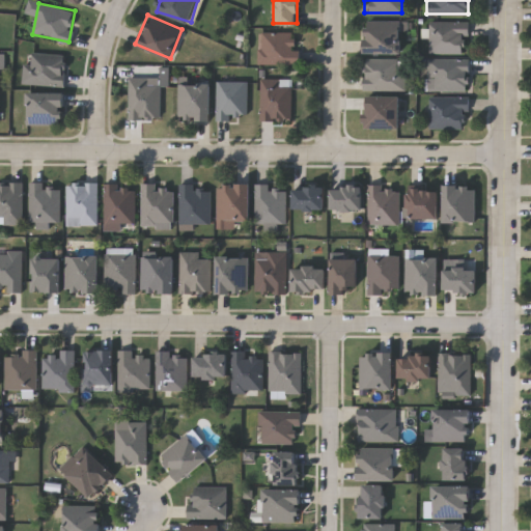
[(400,52),(364,52),(364,20),(400,20),(400,52)]
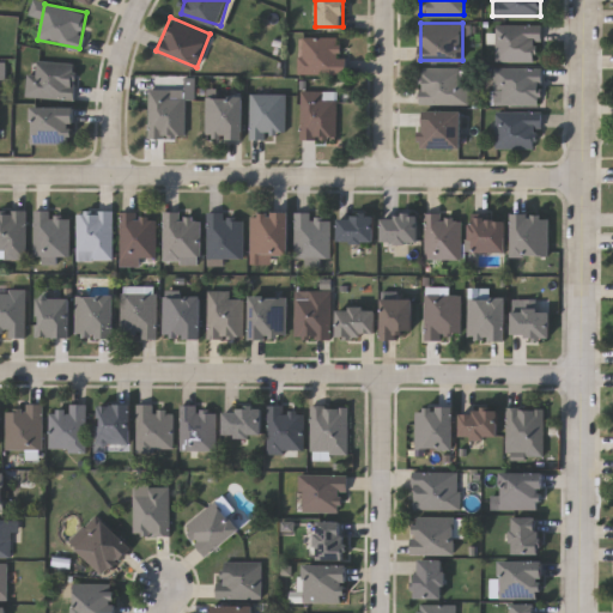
[(539,60),(495,60),(495,24),(539,24),(539,60)]
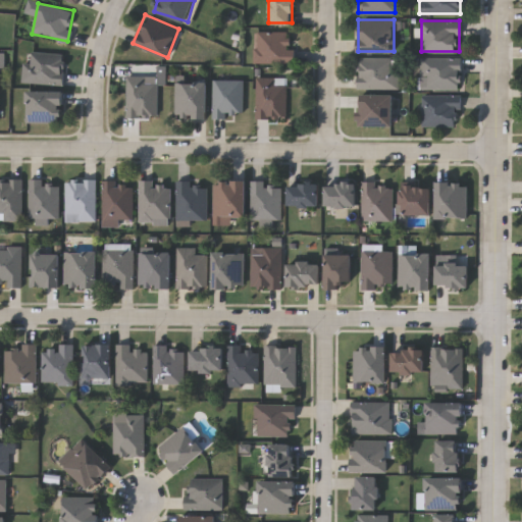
[(254,31),(293,31),(292,62),(254,62),(254,31)]
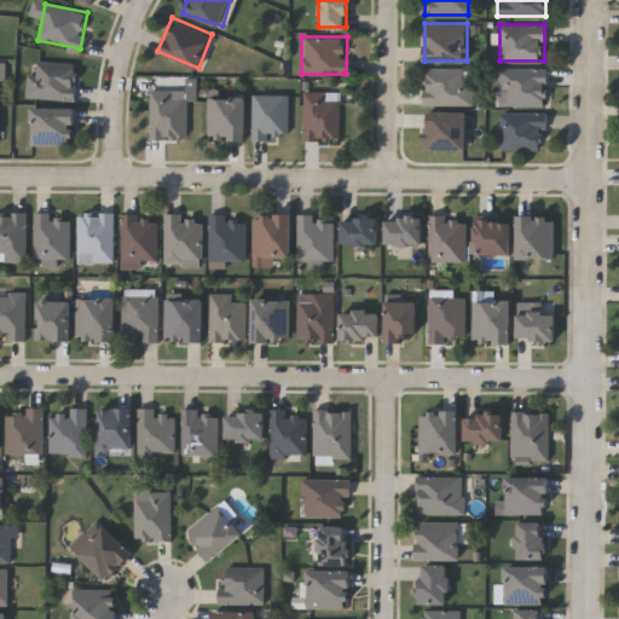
[(25,97),(25,73),(35,73),(35,61),(75,62),(74,98),(25,97)]
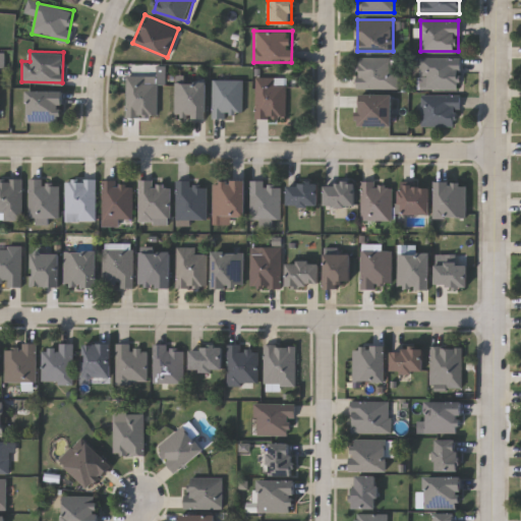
[(417,56),(458,56),(458,89),(417,89),(417,56)]
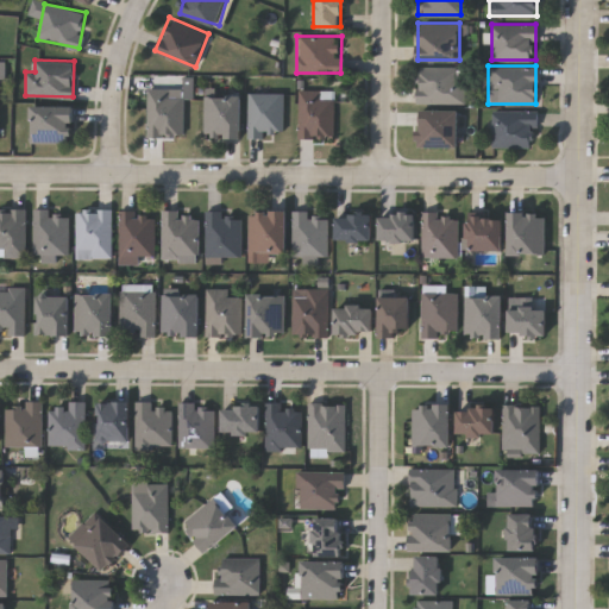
[(463,101),(416,101),(416,67),(463,67),(463,101)]
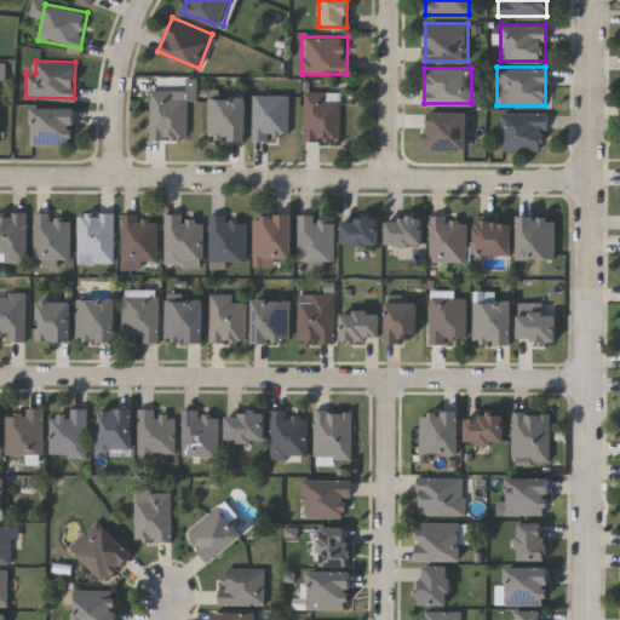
[(185,138),(149,138),(149,90),(185,90),(185,138)]
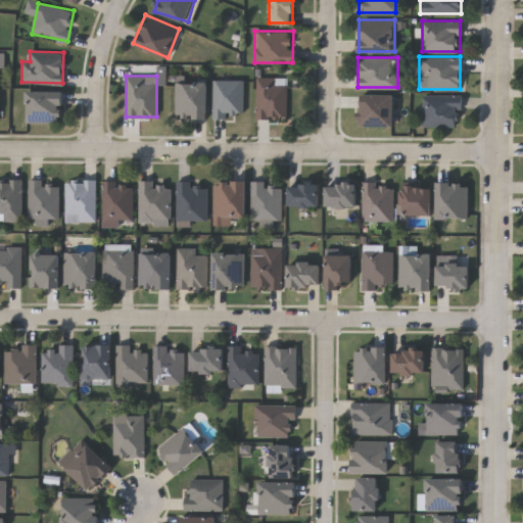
[(286,117),(255,117),(255,76),(286,76),(286,117)]
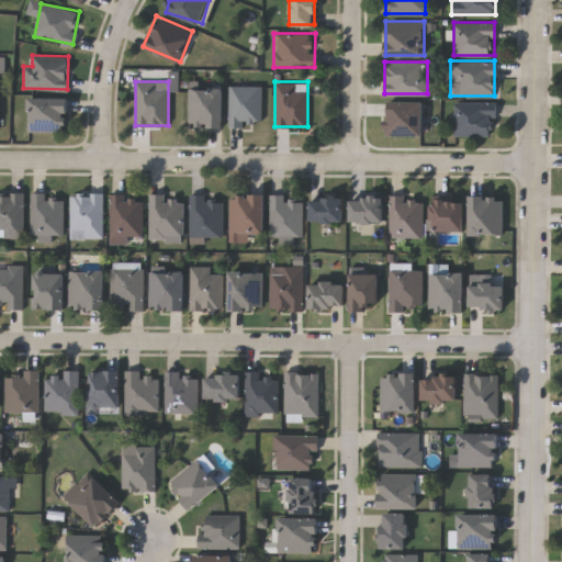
[(222,85),(222,125),(188,125),(188,85),(222,85)]
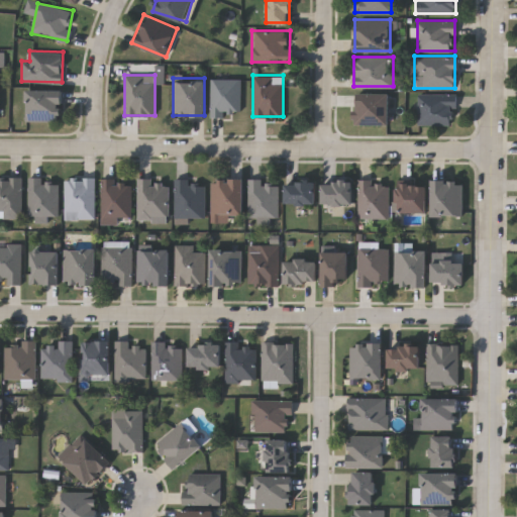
[(210,115),(210,79),(240,79),(240,115),(210,115)]
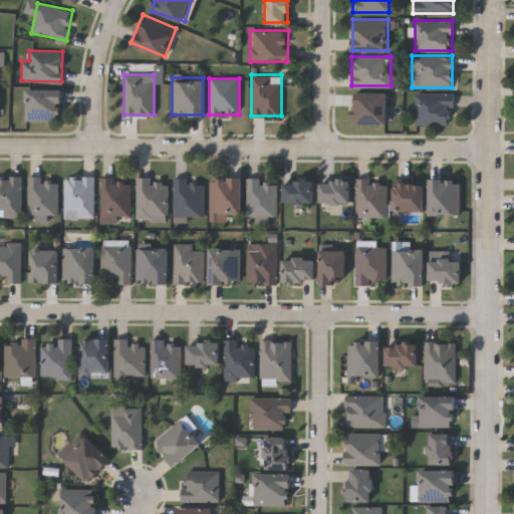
[(60,119),(26,119),(26,88),(60,88),(60,119)]
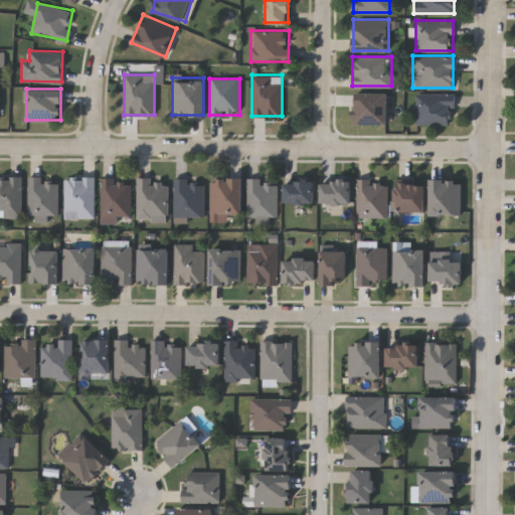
[(386,92),(386,123),(353,123),(353,92),(386,92)]
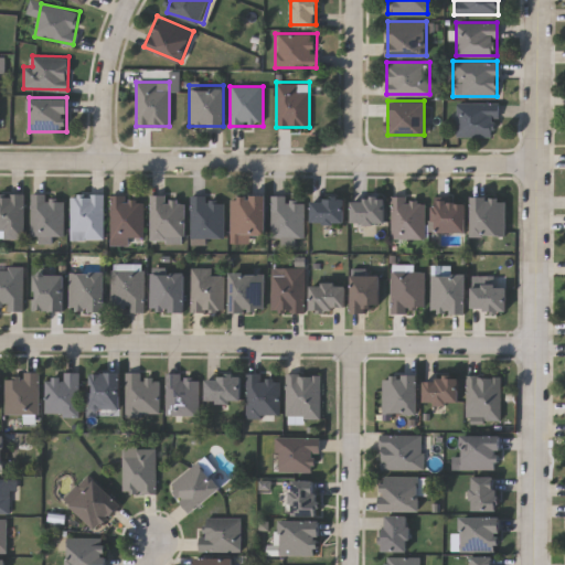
[(456,137),(456,103),(496,103),(496,137),(456,137)]
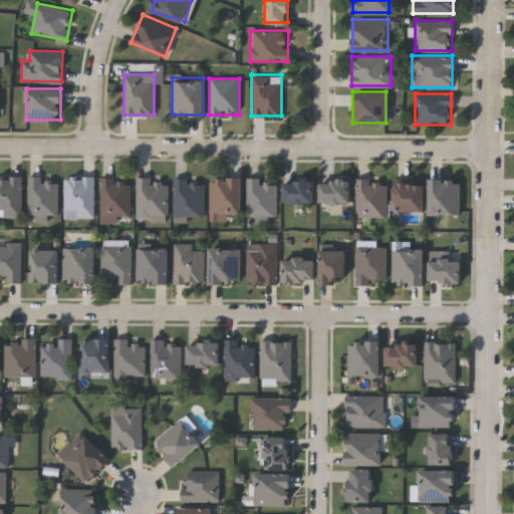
[(0,175),(21,175),(21,215),(0,215),(0,175)]
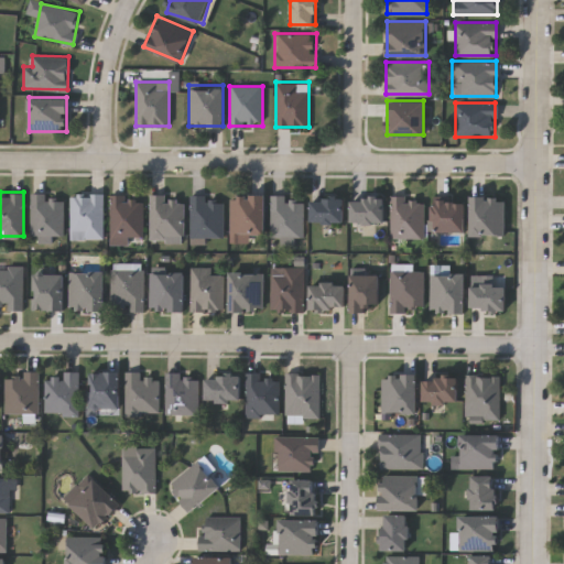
[(69,237),(69,193),(102,193),(102,237),(69,237)]
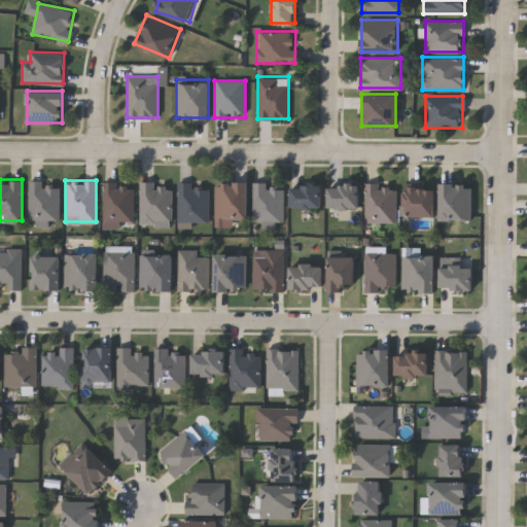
[(59,218),(29,218),(29,181),(59,181),(59,218)]
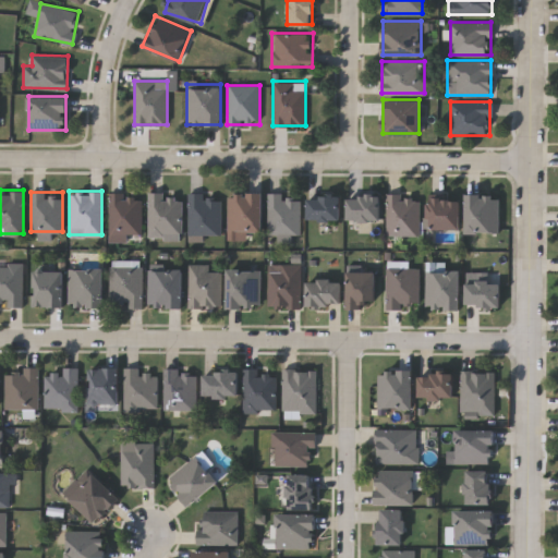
[(142,238),(109,238),(110,192),(142,193),(142,238)]
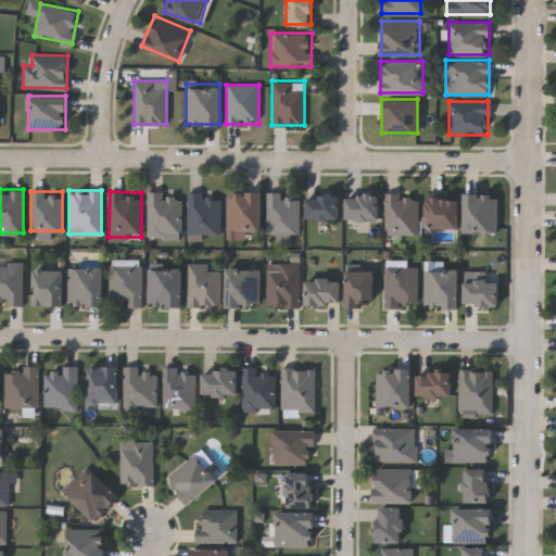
[(261,191),(261,229),(227,229),(227,191),(261,191)]
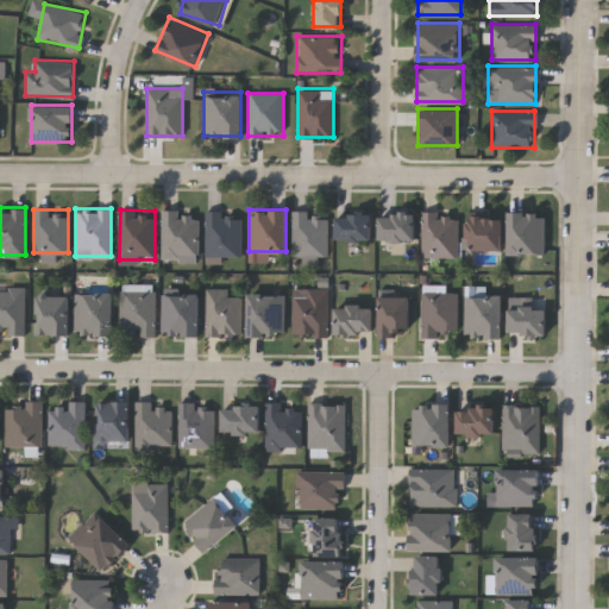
[(162,257),(162,211),(198,211),(198,257),(162,257)]
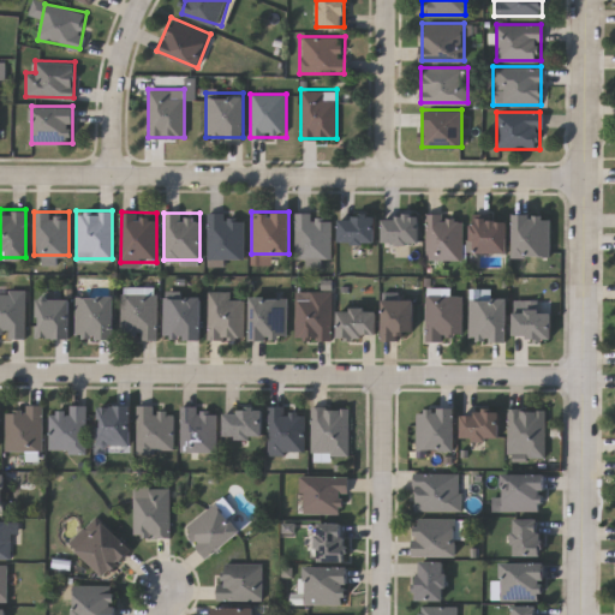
[(549,255),(513,255),(513,213),(549,213),(549,255)]
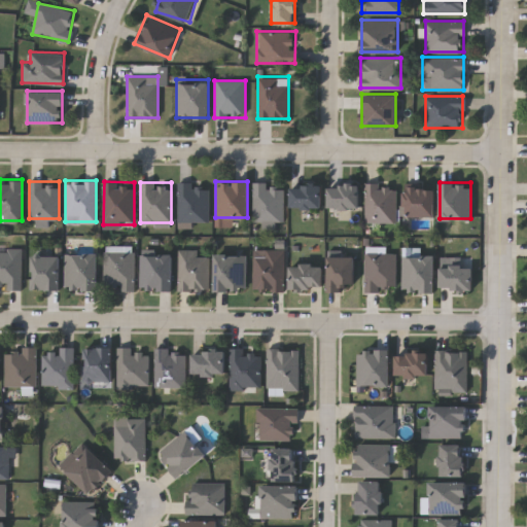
[(177,221),(177,183),(208,183),(208,221),(177,221)]
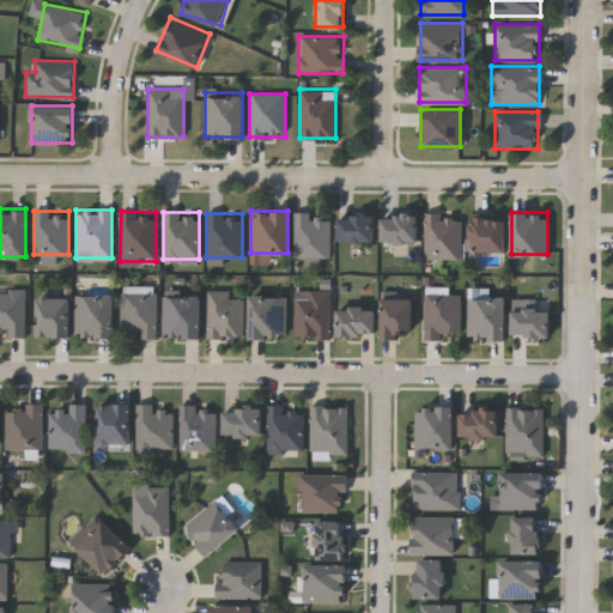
[(371,241),(338,241),(338,213),(371,213),(371,241)]
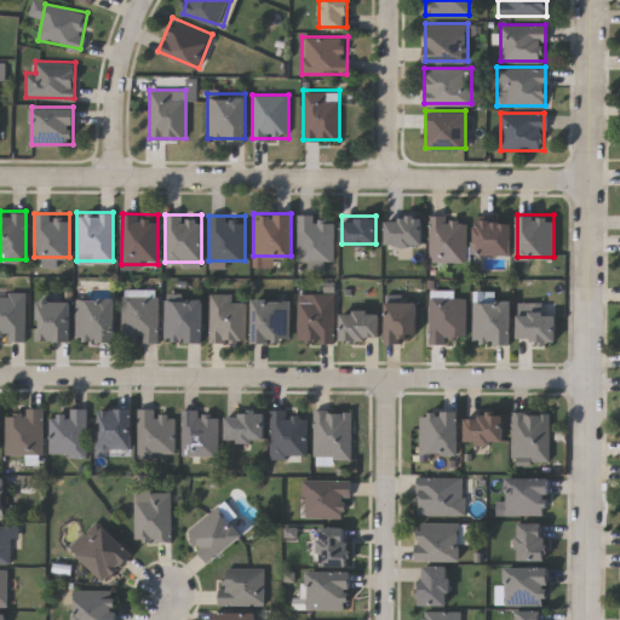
[(422,216),(422,242),(385,242),(385,216),(422,216)]
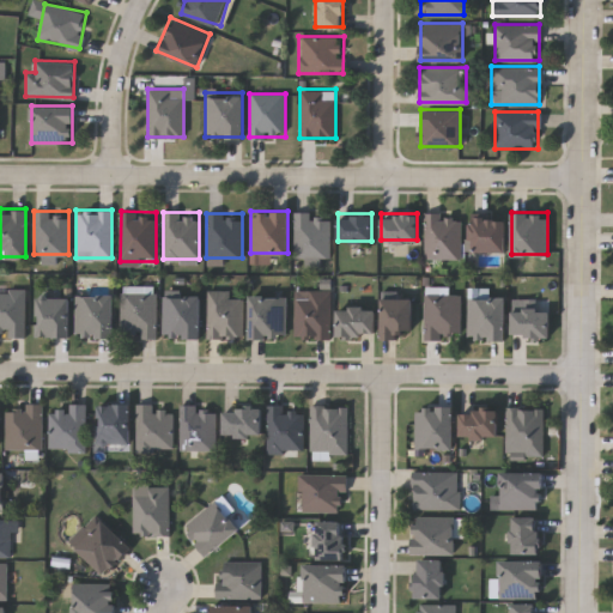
[(424,213),(459,213),(459,258),(424,258),(424,213)]
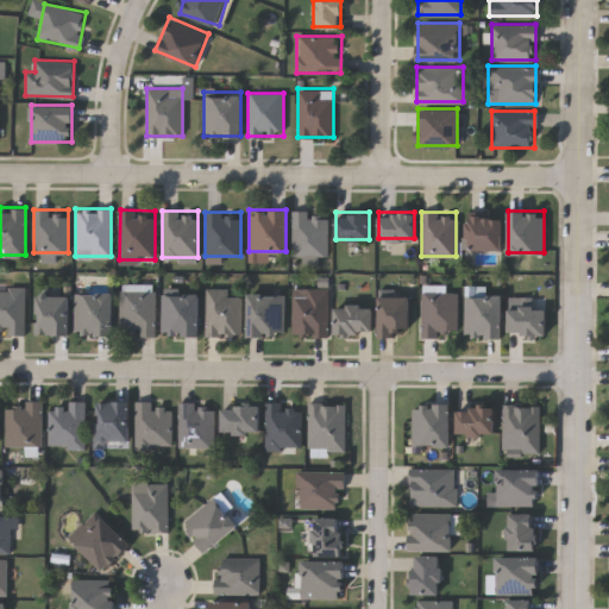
[(293,256),(293,213),(326,213),(326,256),(293,256)]
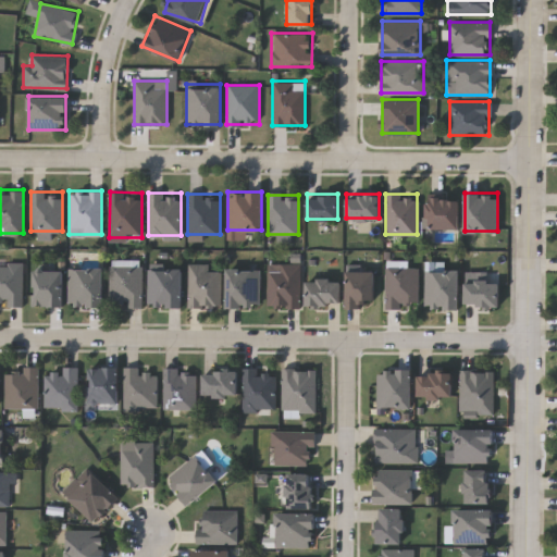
[(458,198),(458,227),(425,227),(425,198),(458,198)]
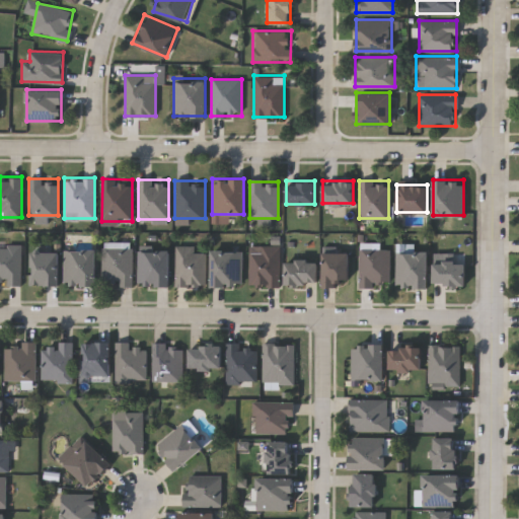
[(131,282),(101,282),(101,240),(131,240),(131,282)]
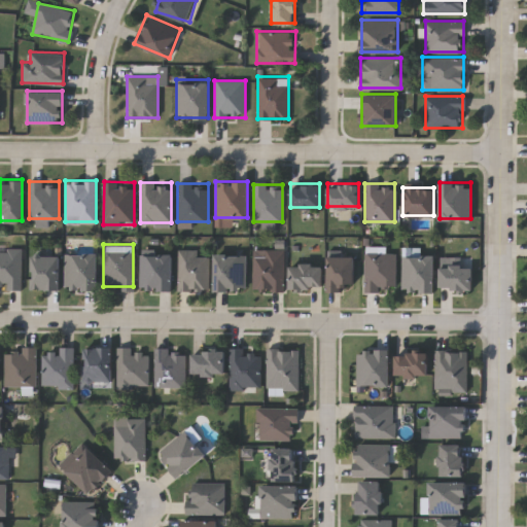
[(0,248),(21,248),(21,288),(5,288),(5,284),(0,284),(0,248)]
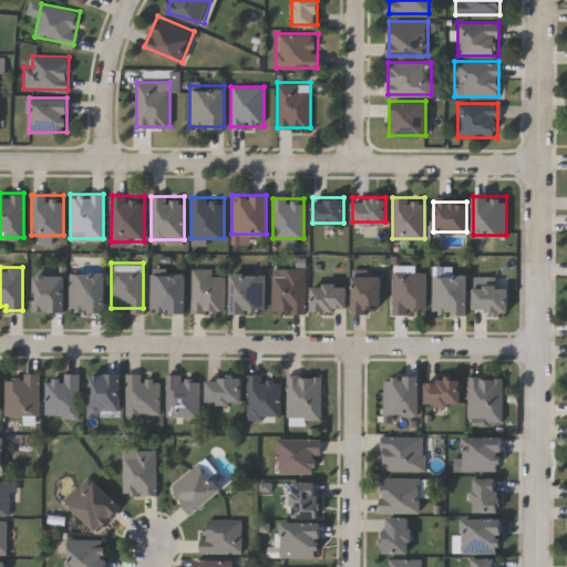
[(212,267),(212,275),(224,275),(224,311),(191,311),(191,267),(212,267)]
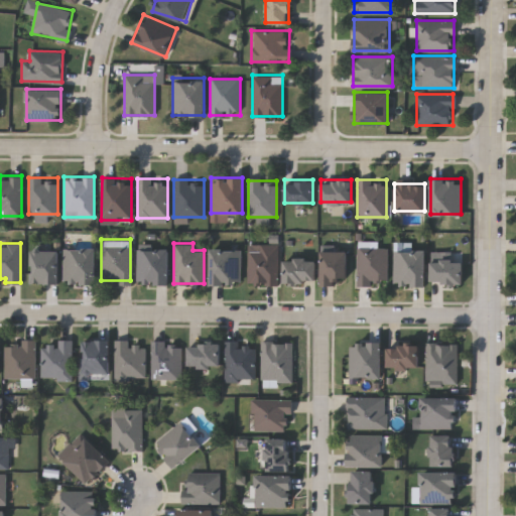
[(277,244),(277,283),(247,283),(247,244),(277,244)]
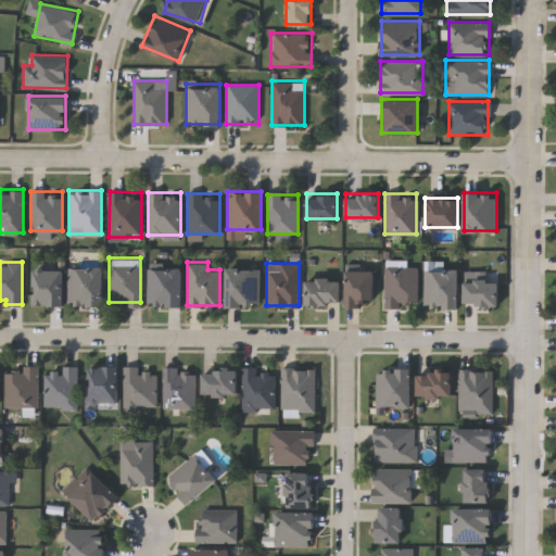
[(101,304),(67,304),(67,266),(101,266),(101,304)]
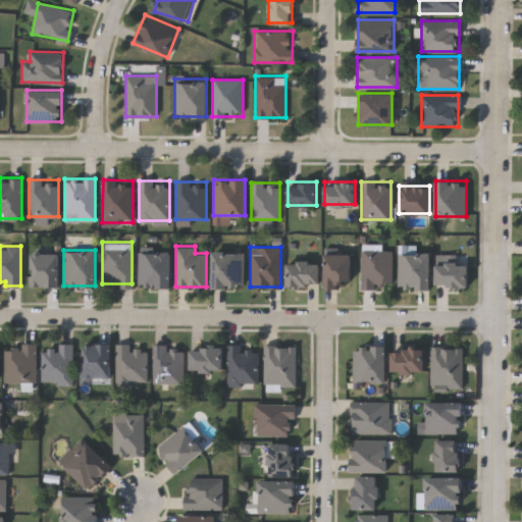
[(360,288),(360,250),(390,250),(390,288),(360,288)]
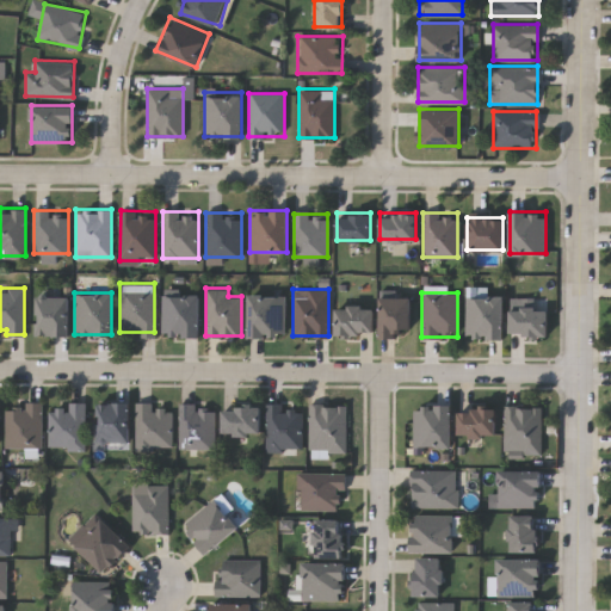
[(199,294),(199,334),(161,334),(161,294),(199,294)]
